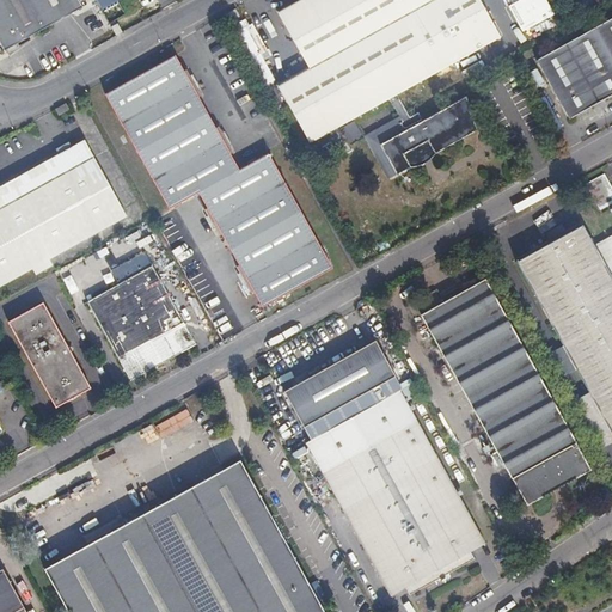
[(79,0),(0,0),(0,43),(5,51),(84,7),(79,0)]
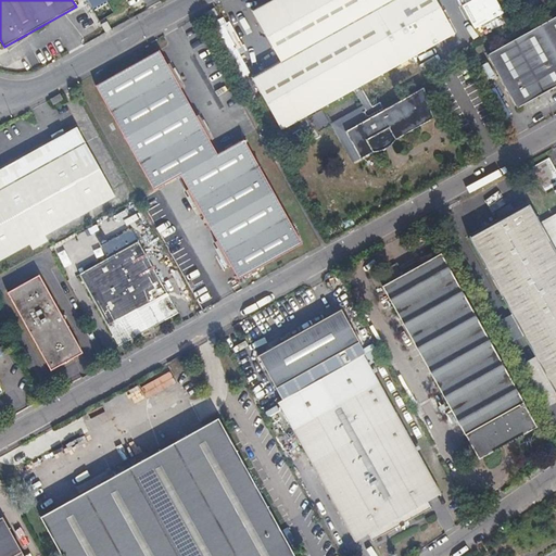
[(109,0),(86,0),(91,10),(109,0)]
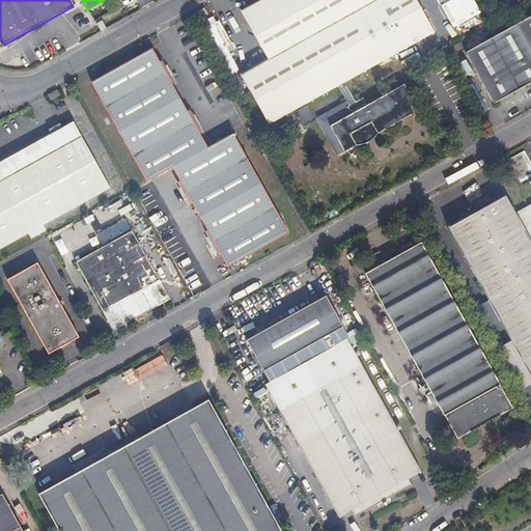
[(257,0),(242,8),(269,58),(242,73),(270,124),(338,85),(350,105),(347,107),(351,114),(331,124),(345,150),(414,113),(411,102),(408,96),(409,95),(406,83),(368,105),(364,98),(357,102),(345,82),(435,31),(417,0),(257,0)]
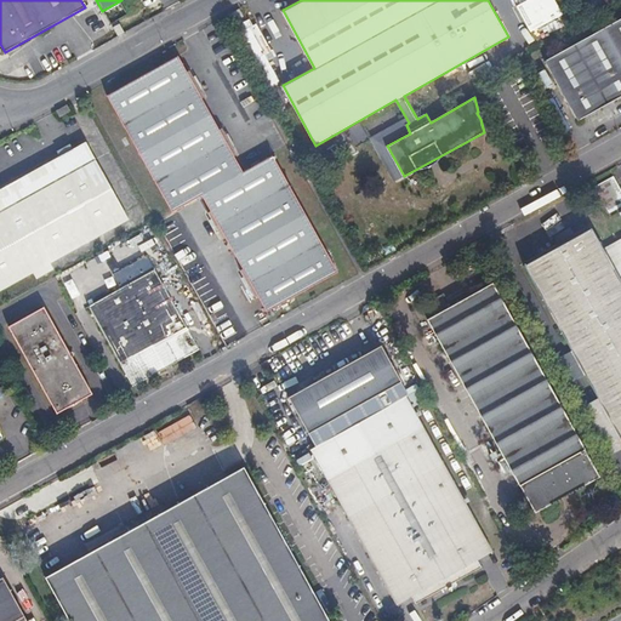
[(553,0),(524,0),(514,6),(528,33),(562,16),(553,0)]
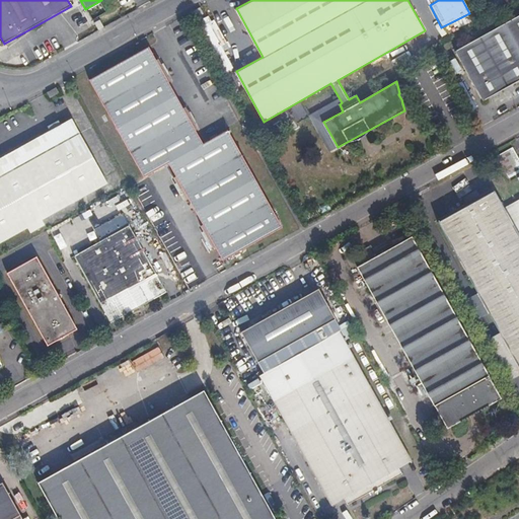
[(206,11),(203,6),(191,13),(194,18),(206,11)]
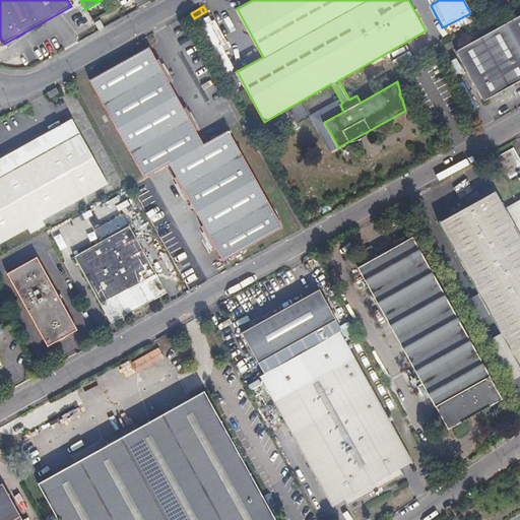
[(519,15),(458,52),(485,102),(507,89),(505,86),(508,83),(514,81),(516,85),(519,82),(519,15)]
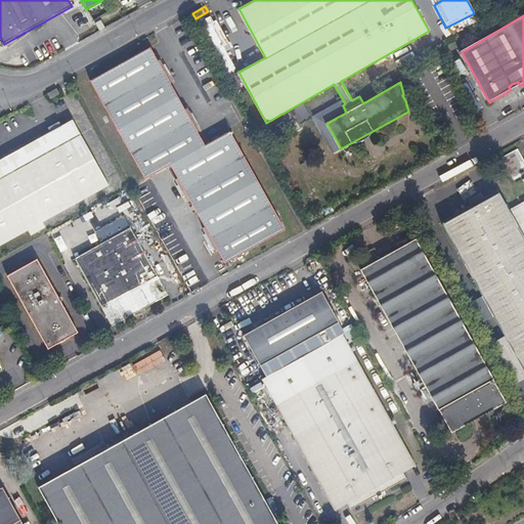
[(150,46),(91,80),(145,179),(171,165),(178,178),(176,180),(188,202),(190,201),(206,227),(204,228),(216,251),(218,250),(226,263),(285,230),(229,131),(206,144),(199,131),(201,130),(188,107),(186,108),(171,82),(173,81),(162,59),(159,60),(150,46)]
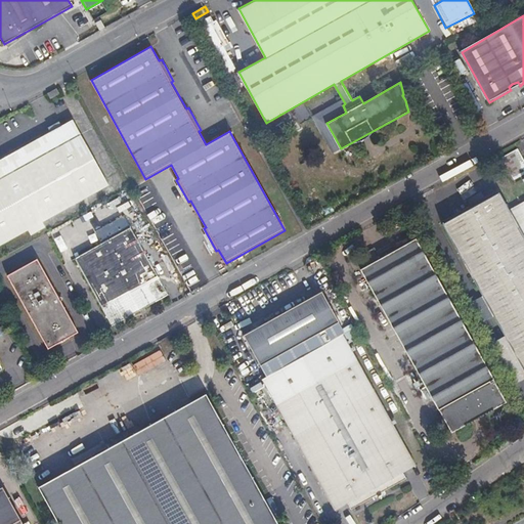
[(461,74),(465,72),(457,58),(453,61),(461,74)]
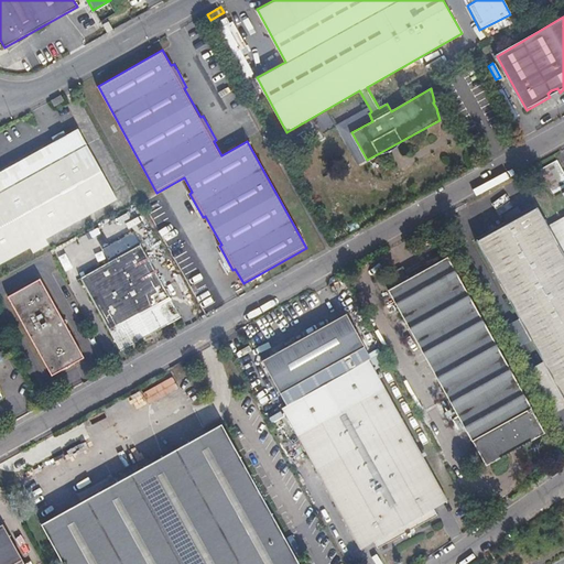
[(60,94),(51,99),(54,106),(63,100),(60,94)]
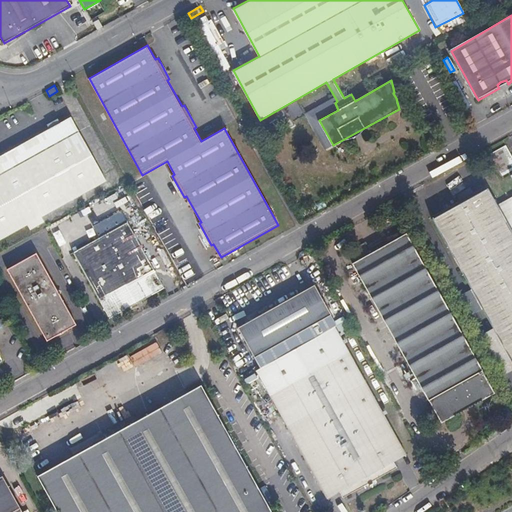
[(289,121),(302,111),(294,101),(281,110),(289,121)]
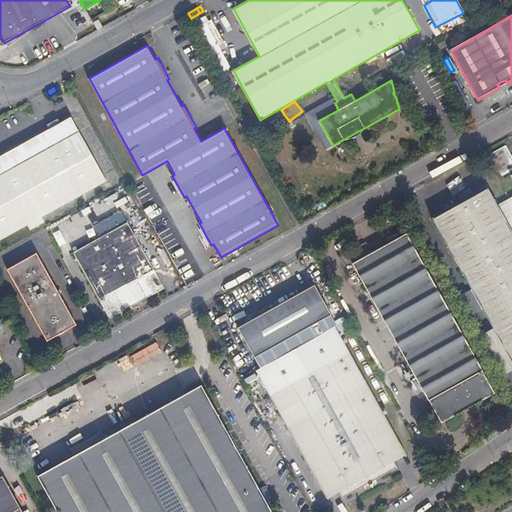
[(68,115),(0,152),(0,235),(26,221),(29,226),(41,220),(38,214),(103,178),(102,176),(68,115)]
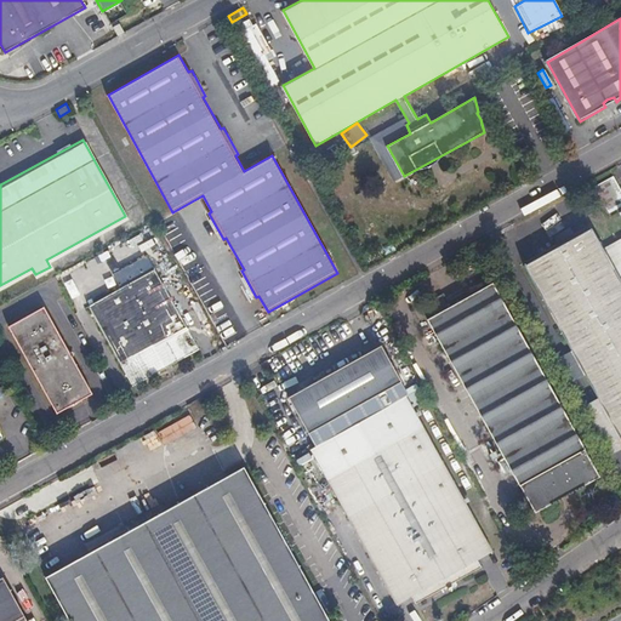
[(600,197),(619,189),(614,177),(596,186),(600,197)]
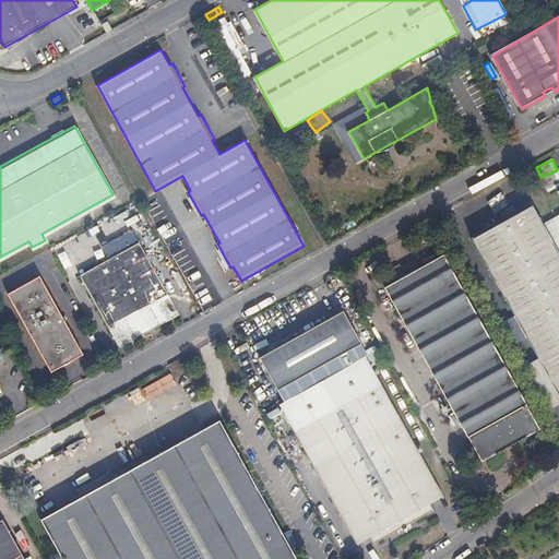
[(558,189),(556,191),(558,195),(558,214),(543,224),(558,253),(558,189)]
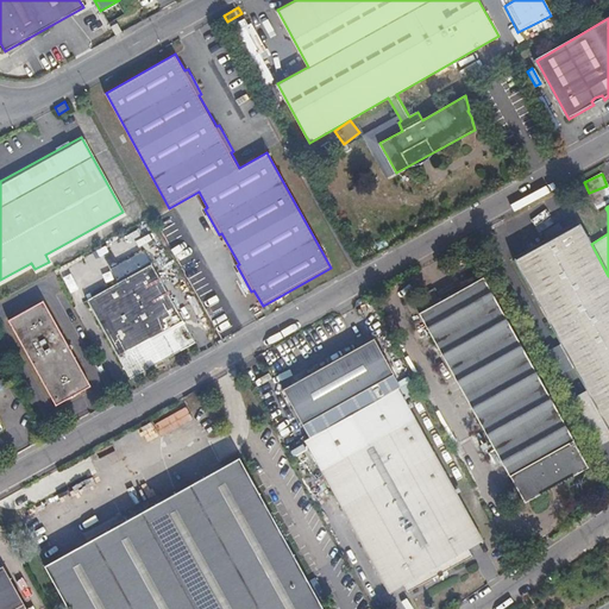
[(581,225),(515,261),(608,431),(608,276),(591,244),(581,225)]
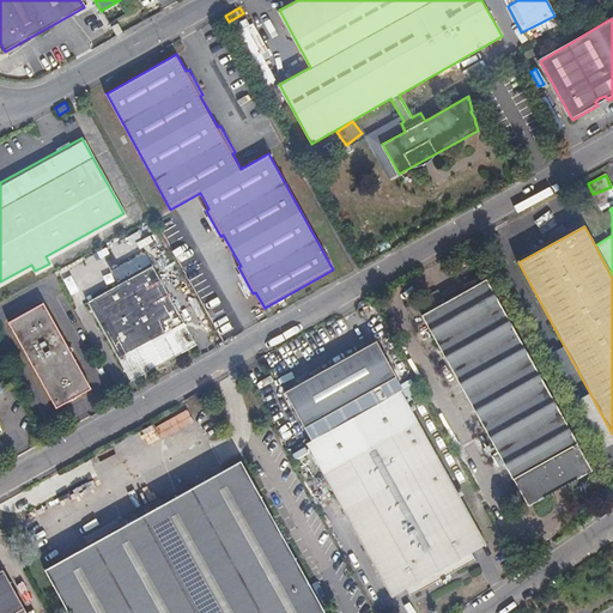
[(153,266),(89,302),(109,341),(123,368),(132,381),(198,346),(153,266)]
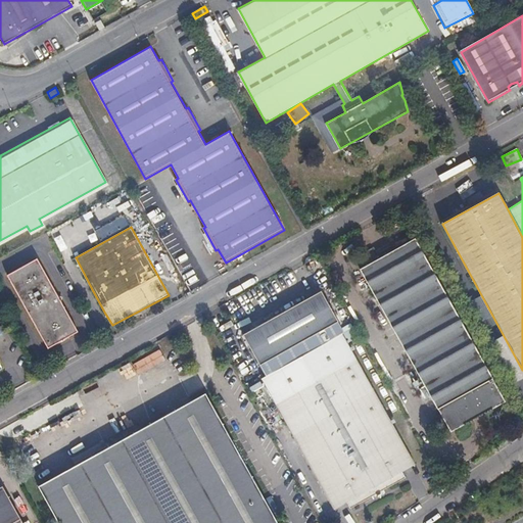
[(361,269),(437,408),(438,407),(450,429),(503,399),(415,240),(361,269)]
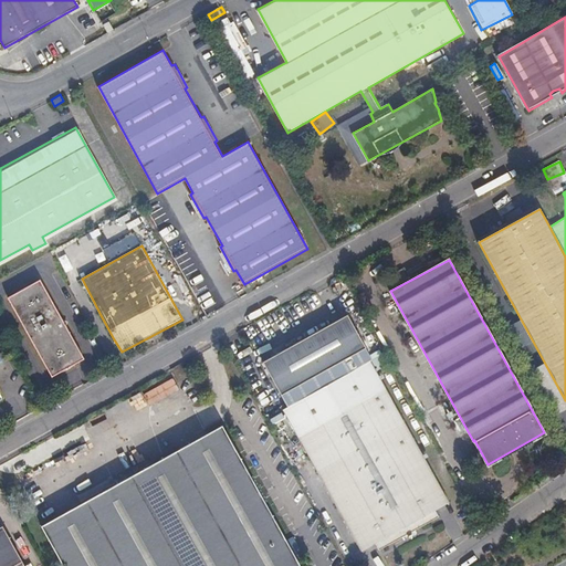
[(39,280),(7,297),(52,377),(83,358),(39,280)]
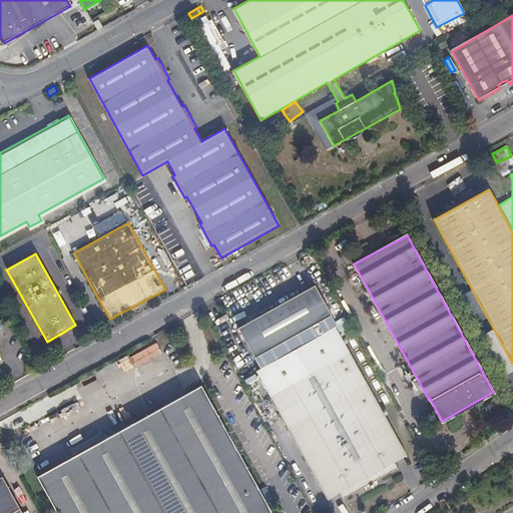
[(314,287),(237,328),(261,369),(257,371),(328,499),(343,491),(346,496),(397,468),(394,462),(407,455),(314,287)]
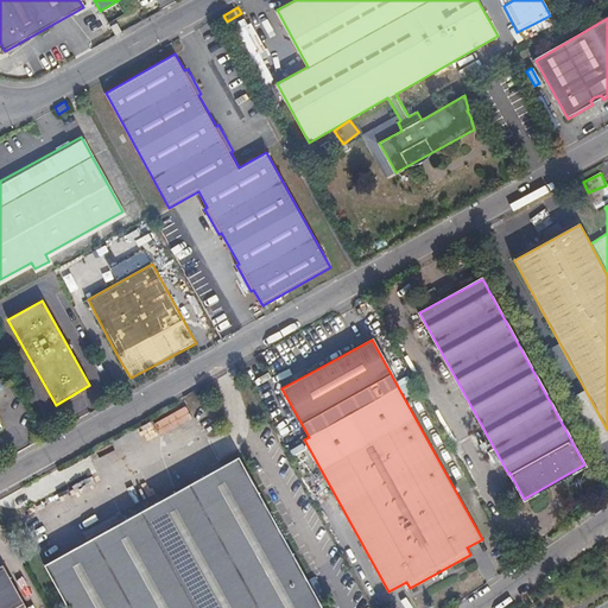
[(321,607),(239,457),(45,565),(68,607),(321,607)]
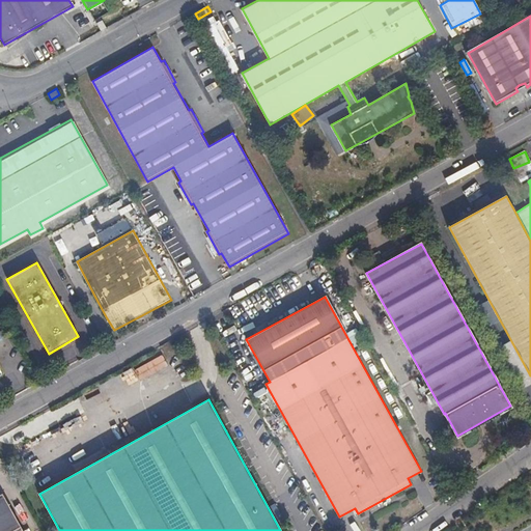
[(0,530),(22,530),(0,491),(0,530)]
